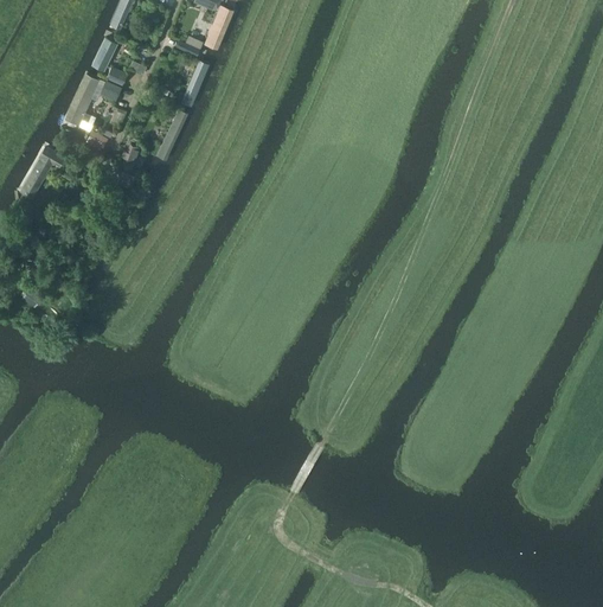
[(119,0),(108,27),(116,30),(127,0),(119,0)]
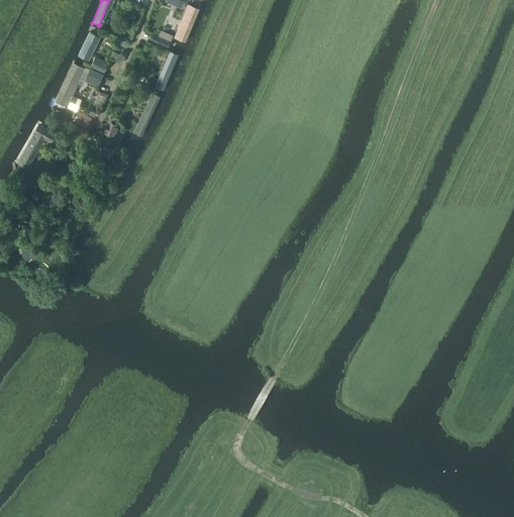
[(163,0),(163,2),(183,10),(187,0),(163,0)]
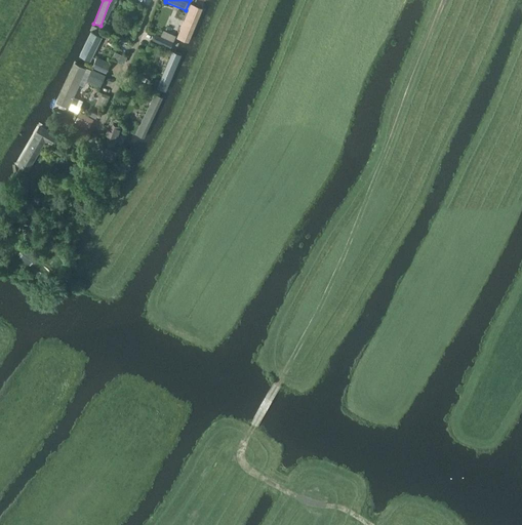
[(191,4),(176,38),(189,44),(203,9),(191,4)]
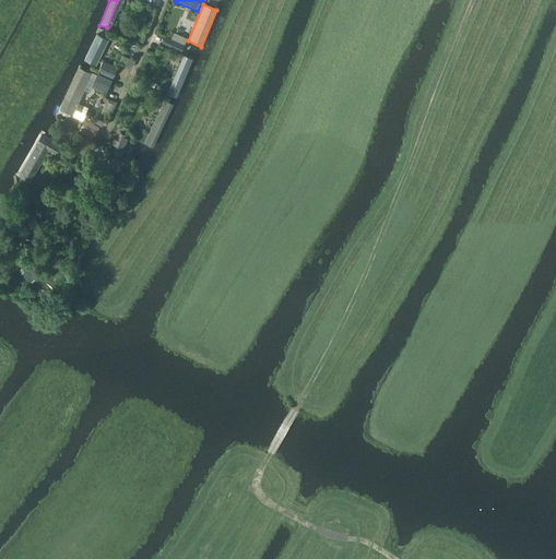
[(172,32),(168,38),(182,44),(186,38),(172,32)]
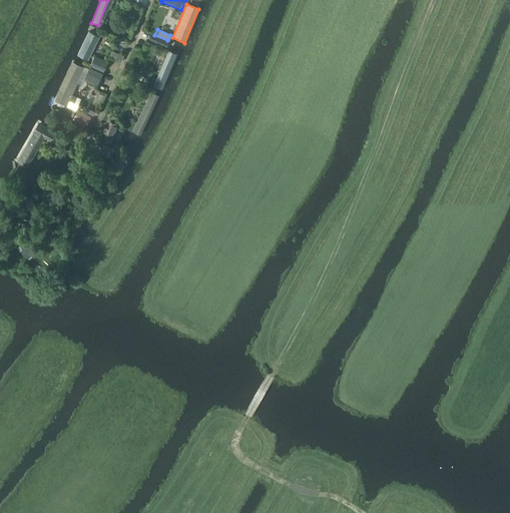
[(91,32),(77,56),(85,60),(99,37),(91,32)]
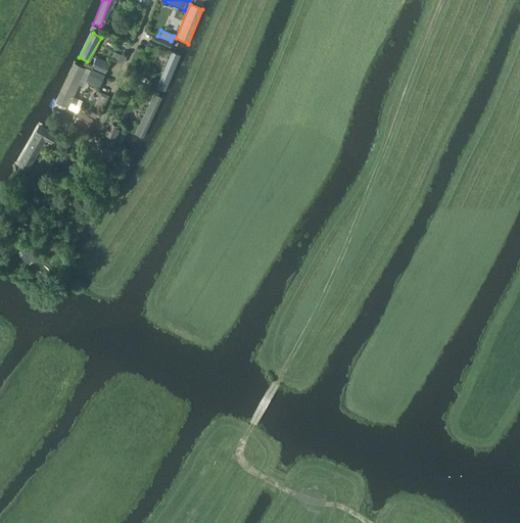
[(150,40),(168,47),(171,42),(152,34),(150,40)]
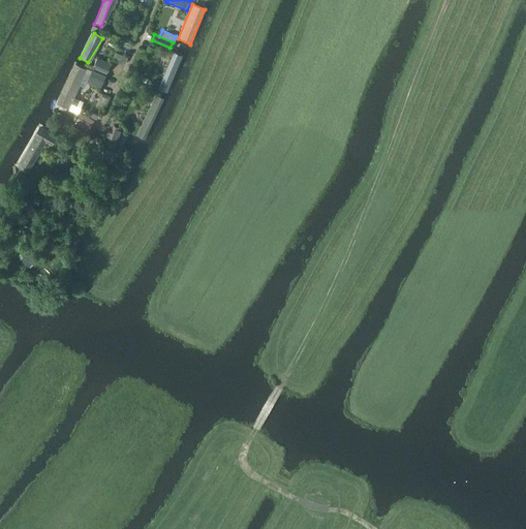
[(174,53),(158,90),(166,94),(182,56),(174,53)]
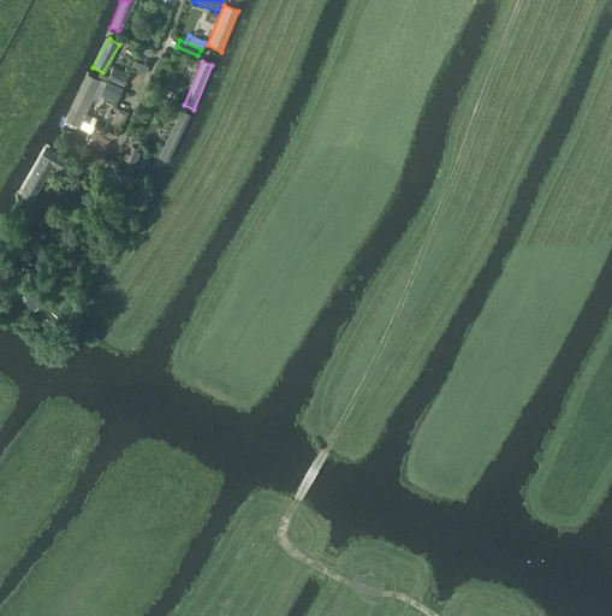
[(111,66),(105,78),(122,86),(126,73),(111,66)]
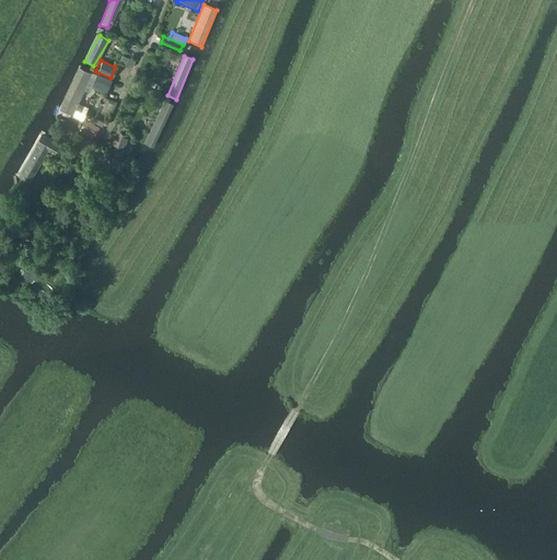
[(79,69),(57,114),(69,119),(91,74),(79,69)]
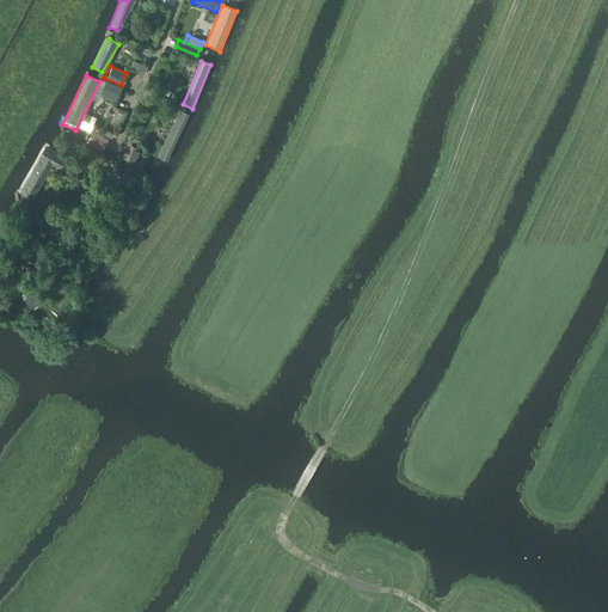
[(98,95),(114,102),(120,89),(105,81),(98,95)]
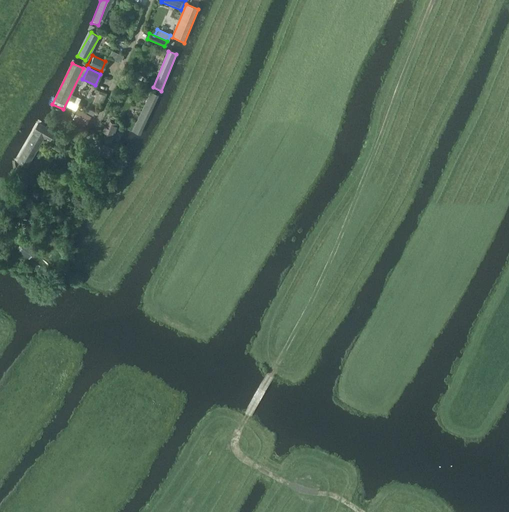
[(126,83),(136,88),(137,86),(141,88),(143,84),(129,78),(126,83)]
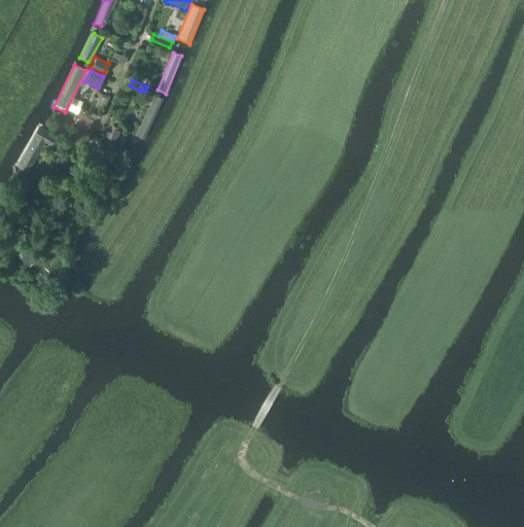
[(163,99),(152,94),(135,133),(145,137),(163,99)]
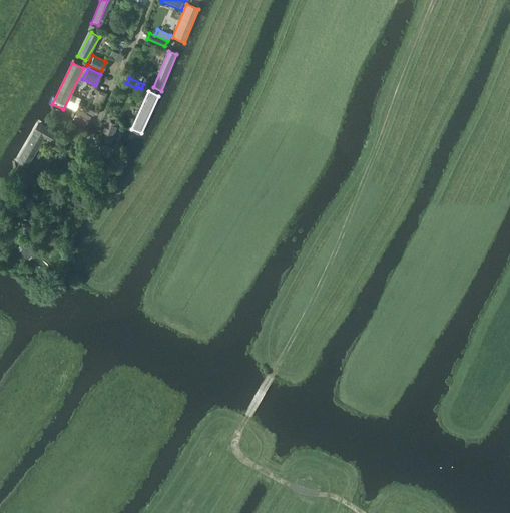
[(75,110),(69,119),(83,127),(88,117),(75,110)]
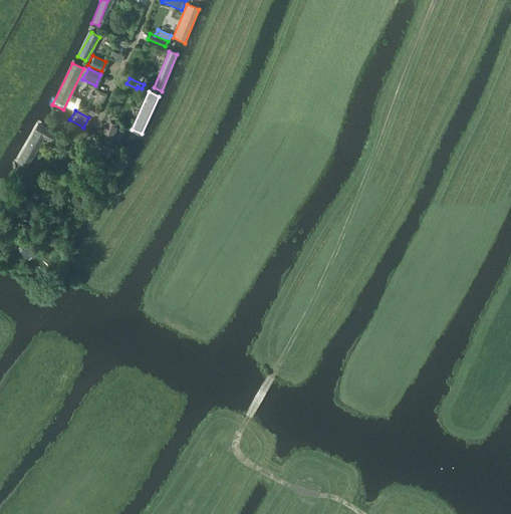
[(26,170),(46,135),(35,129),(15,163),(26,170)]
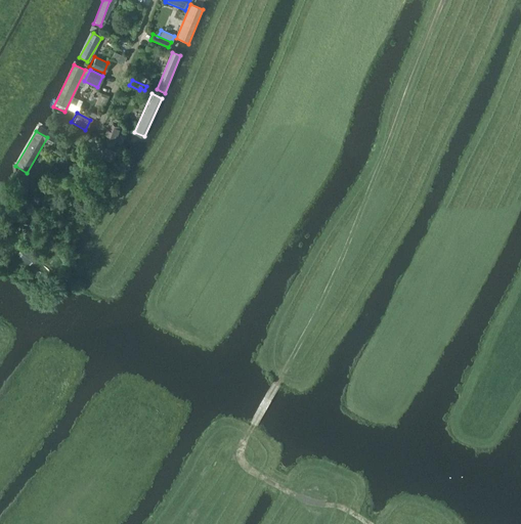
[(107,161),(113,151),(109,149),(103,159),(107,161)]
